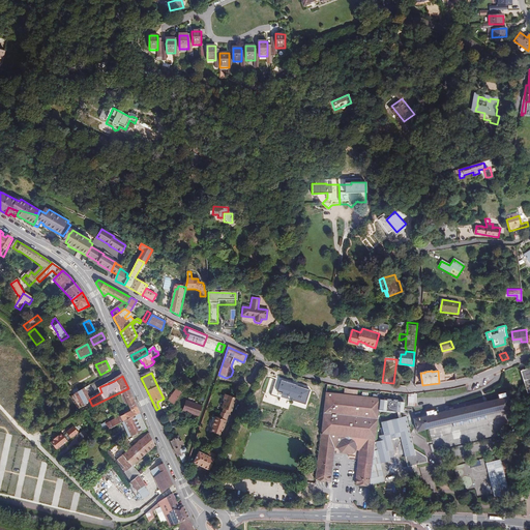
[(282,382),(276,380),(270,395),(288,403),(289,401),(304,406),(310,392),(305,390),(305,388),(303,387),(301,389),(297,387),(297,386),(283,380),(282,382)]
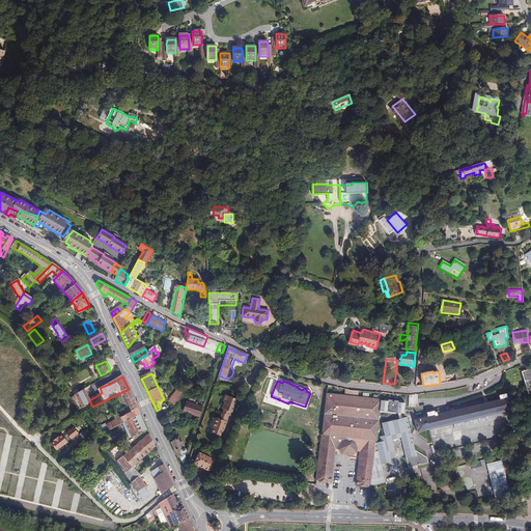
[(173,408),(187,391),(179,388),(168,403),(173,408)]
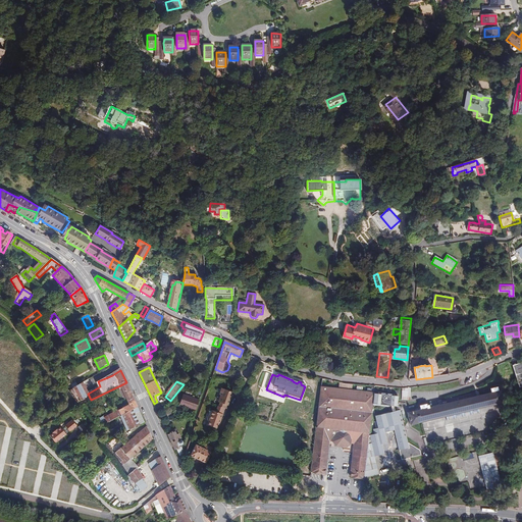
[(105,419),(108,424),(118,419),(120,418),(123,416),(139,409),(126,382),(120,385),(129,406),(123,409),(123,410),(105,419)]
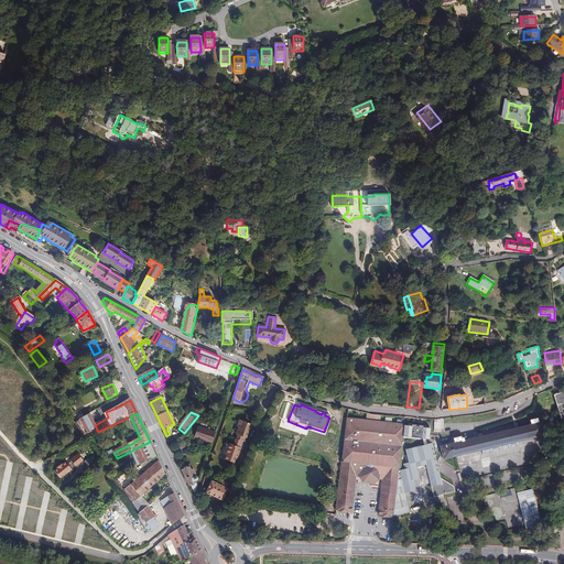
[(74,422),(83,434),(96,427),(95,425),(91,420),(89,414),(74,422)]
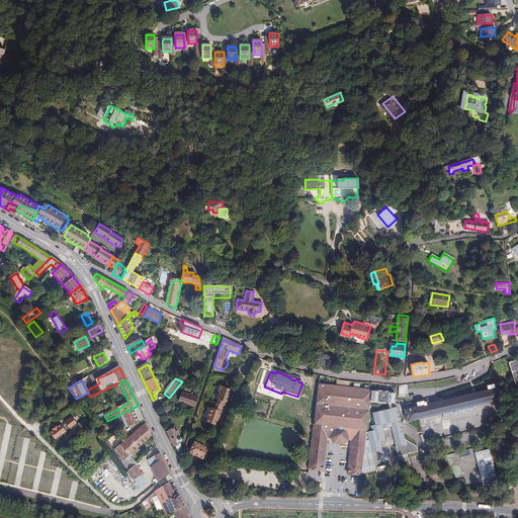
[(154,393),(154,395),(162,391),(157,380),(156,381),(160,390),(154,393)]
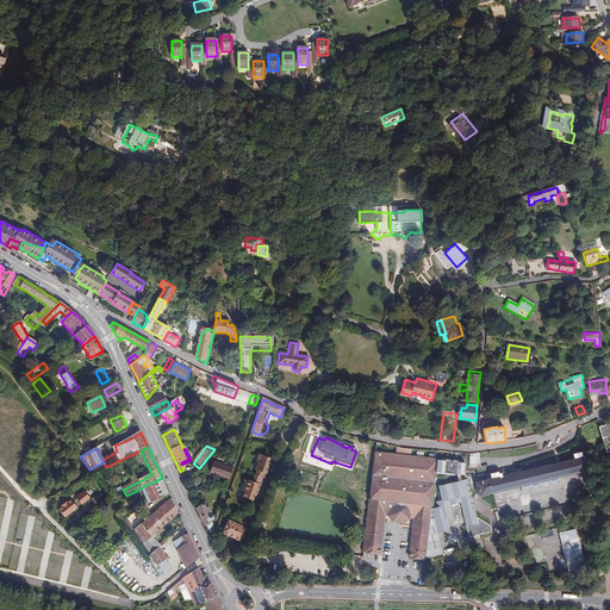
[(436,472),(437,461),(377,454),(365,554),(380,555),(384,524),(380,524),(380,516),(385,517),(392,514),(393,504),(410,506),(410,516),(415,521),(418,521),(416,535),(414,535),(410,559),(425,561),(427,554),(428,545),(430,522),(431,510),(436,472)]
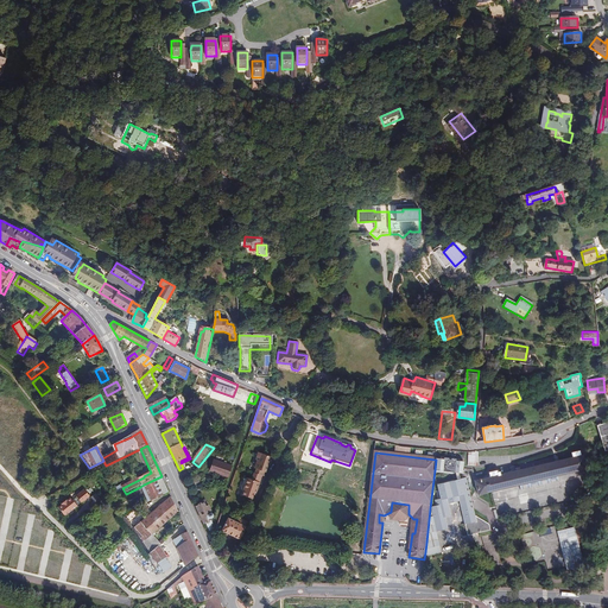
[(520,472),(513,474),(499,477),(496,473),(489,474),(491,479),(481,481),(481,480),(480,481),(475,483),(479,496),(587,469),(583,456),(582,457),(581,453),(574,455),(575,458),(559,462),(552,464),(551,458),(519,467),(520,472)]
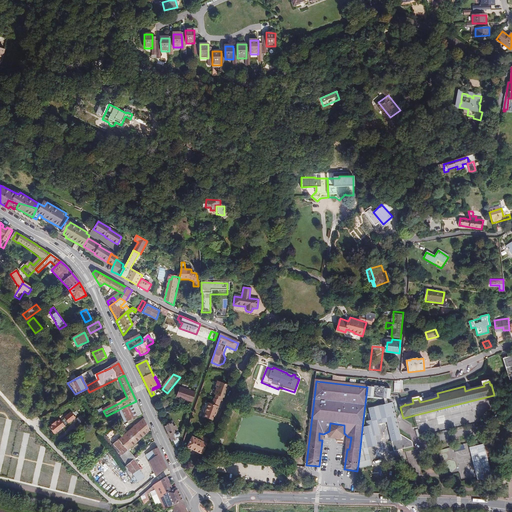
[(215,397),(216,397),(223,400),(225,395),(227,395),(230,387),(218,383),(216,389),(217,391),(215,397)]
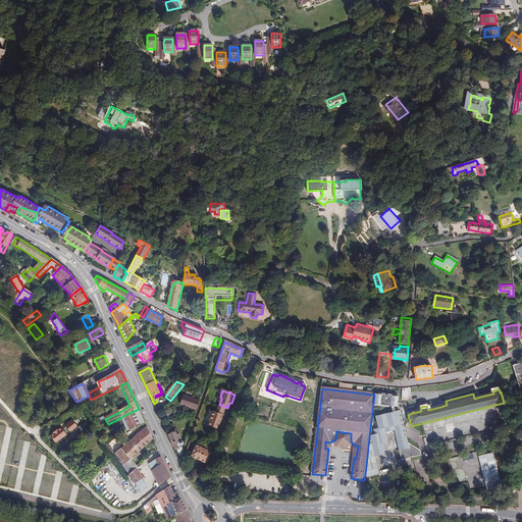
[(183,394),(178,405),(196,410),(199,400),(183,394)]
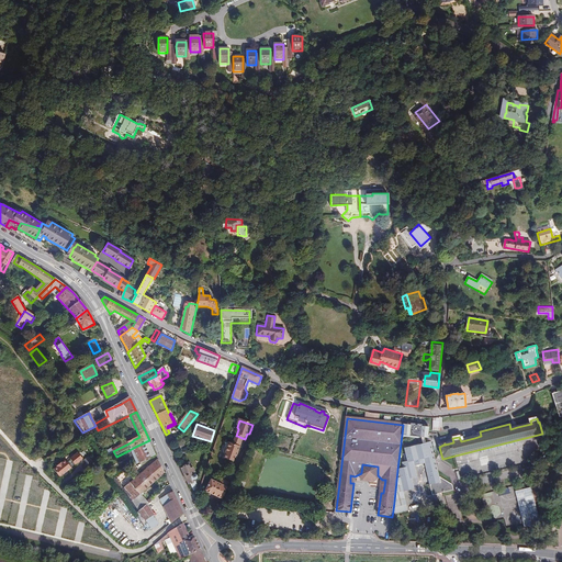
[(407,426),(403,425),(402,435),(418,436),(419,444),(404,447),(405,454),(404,454),(405,462),(403,463),(404,469),(397,470),(396,481),(400,481),(402,492),(413,490),(411,479),(416,478),(415,469),(413,469),(414,467),(425,464),(426,465),(425,468),(426,470),(428,470),(429,472),(427,475),(433,495),(453,491),(452,484),(440,478),(431,442),(429,444),(427,439),(428,428),(424,427),(425,426),(407,424),(407,426)]
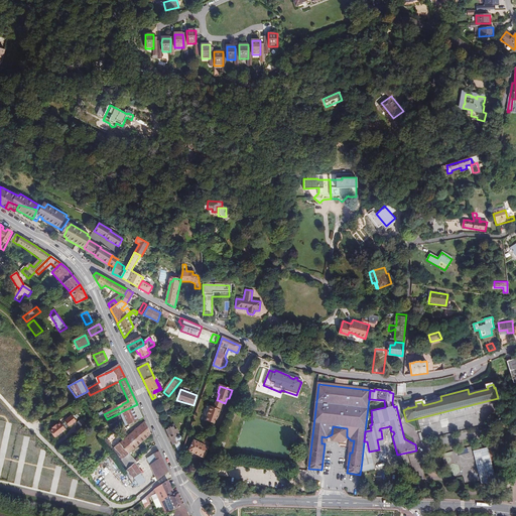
[(217,404),(216,403),(213,411),(219,413),(220,414),(223,406),(217,404)]
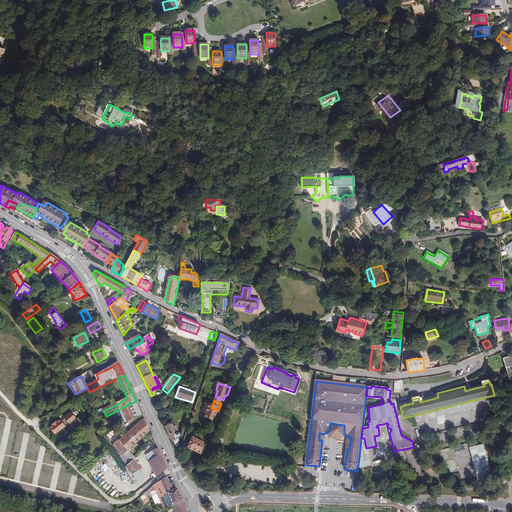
[(128,423),(138,418),(133,408),(138,406),(136,401),(121,408),(125,418),(128,423)]
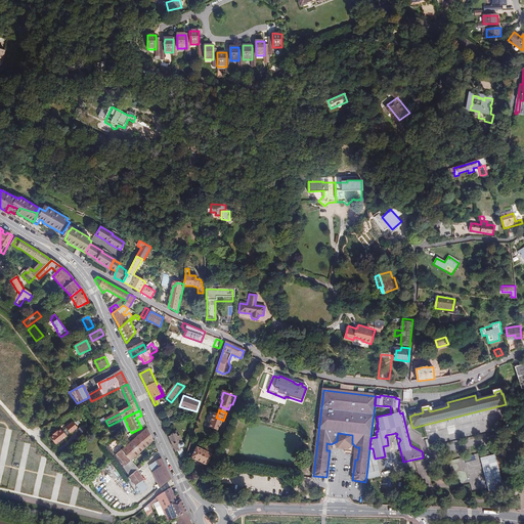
[(104,420),(100,412),(94,416),(97,423),(104,420)]
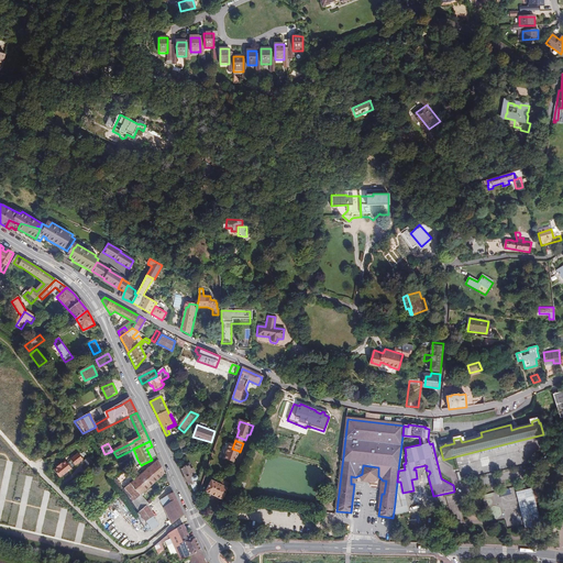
[(152,460),(157,456),(152,446),(146,449),(152,460)]
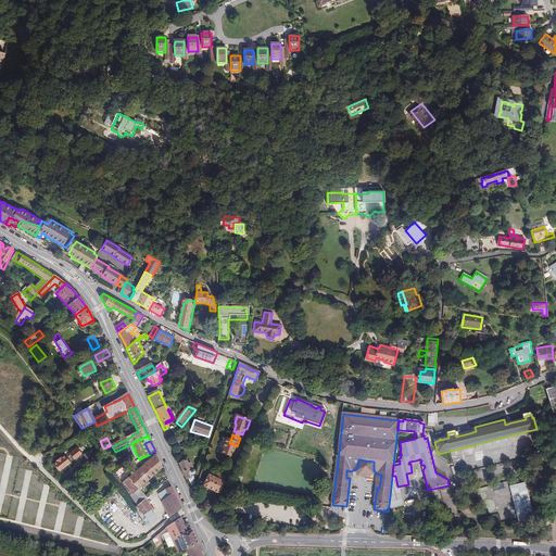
[(236,445),(229,443),(223,441),(220,447),(223,450),(220,455),(229,458),(231,453),(232,453),(236,445)]
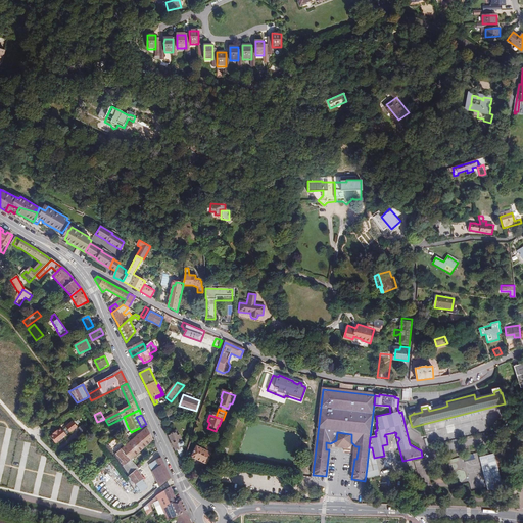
[(94,429),(90,423),(86,426),(89,433),(94,429)]
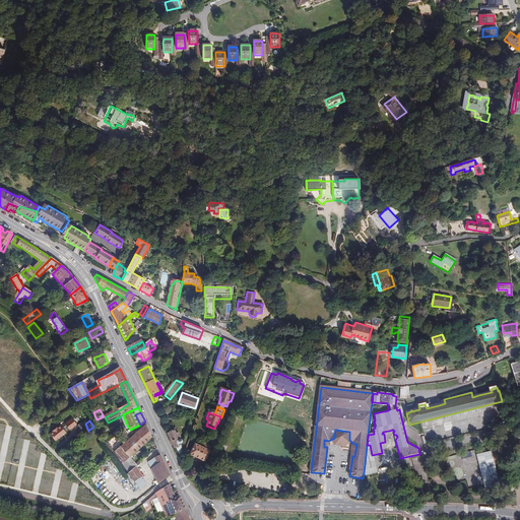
[(66,428),(70,432),(70,433),(77,428),(73,421),(66,427),(66,428)]
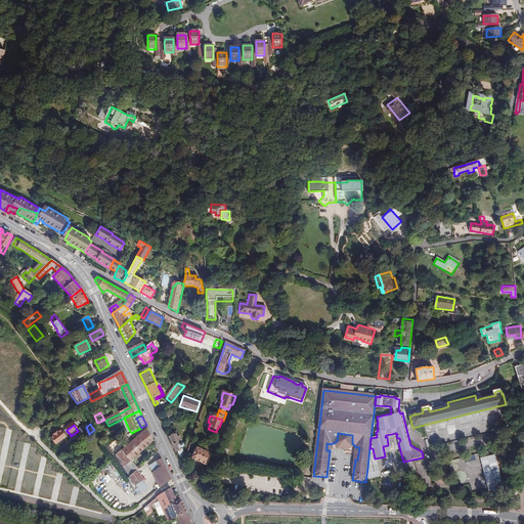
[(122,466),(124,469),(132,462),(155,442),(148,429),(127,447),(121,453),(117,456),(122,462),(124,464),(122,466)]
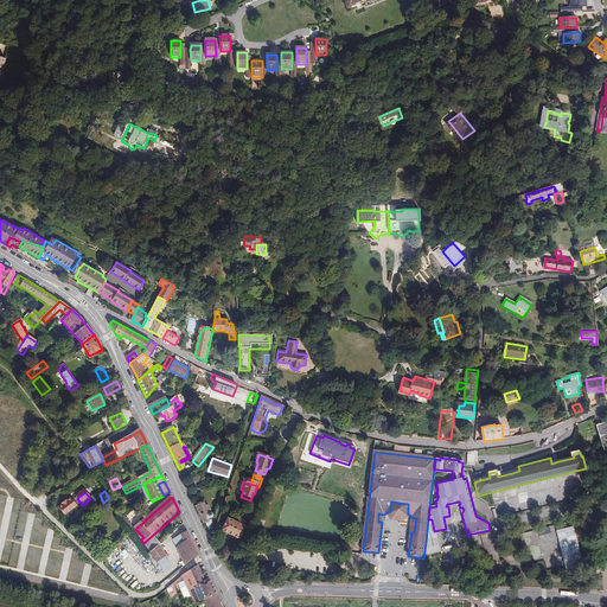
[(78,508),(74,502),(71,499),(68,503),(68,502),(63,505),(63,506),(59,509),(66,518),(78,508)]
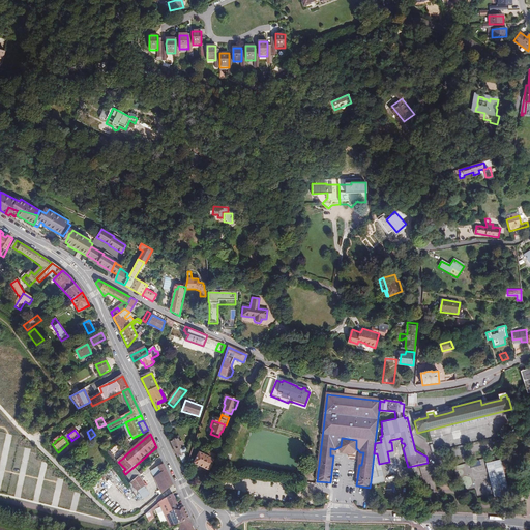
[(342,438),(341,446),(342,453),(353,454),(356,448),(356,440),(342,438)]
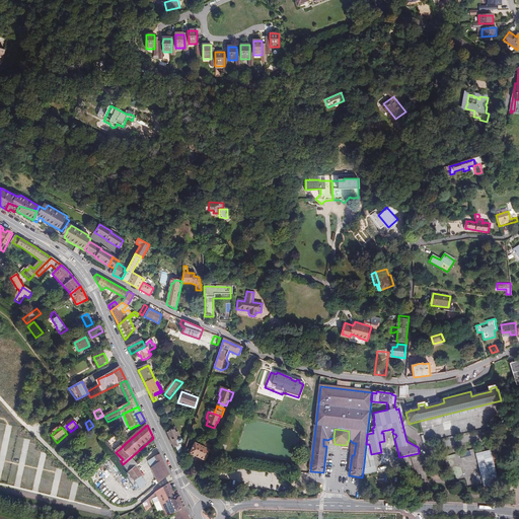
[(176,447),(179,455),(181,448),(180,446),(181,445),(180,444),(182,443),(182,442),(183,441),(182,440),(181,440),(180,438),(180,437),(178,433),(176,434),(174,431),(170,433),(167,434),(174,448),(176,447)]
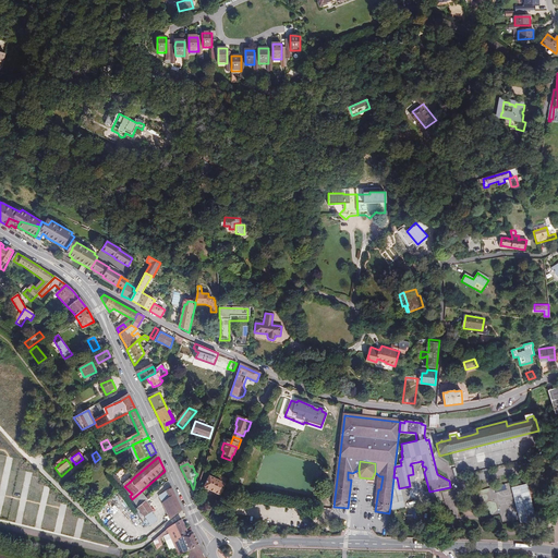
[(123,487),(124,486),(129,483),(121,471),(114,474),(123,487)]
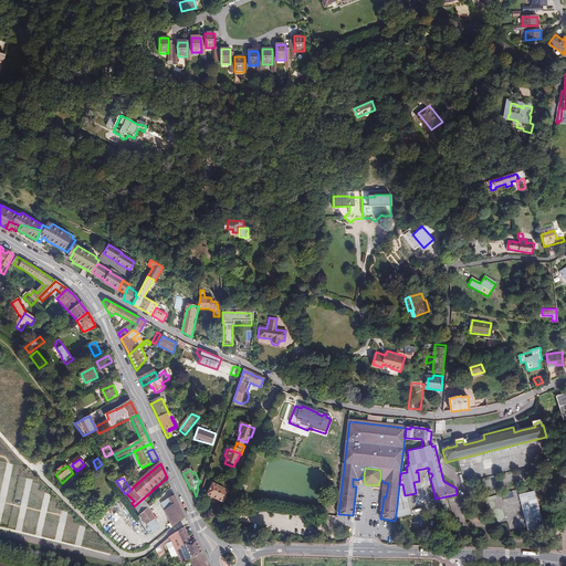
[(402,484),(399,484),(397,505),(396,514),(395,521),(410,515),(405,495),(402,484)]
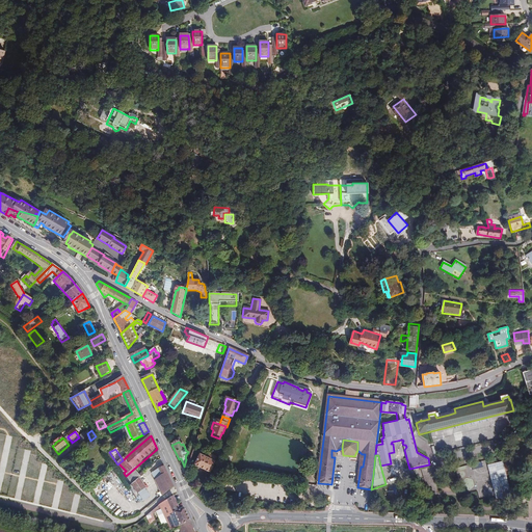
[(209,475),(213,462),(205,459),(196,457),(193,469),(209,475)]
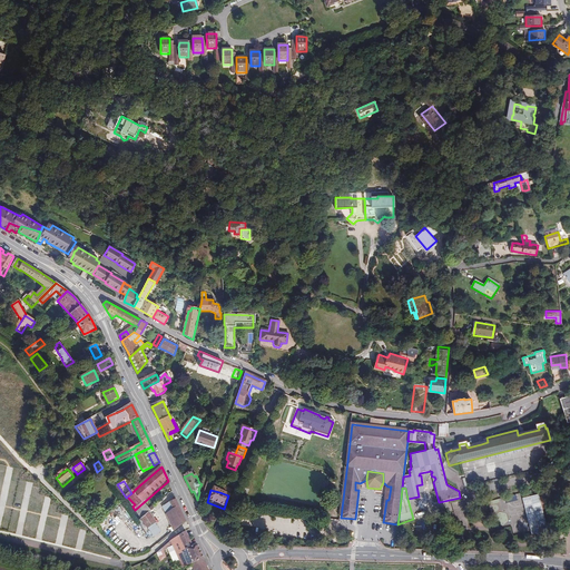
[(168,529),(172,534),(187,522),(177,500),(170,503),(174,509),(166,514),(172,526),(168,529)]
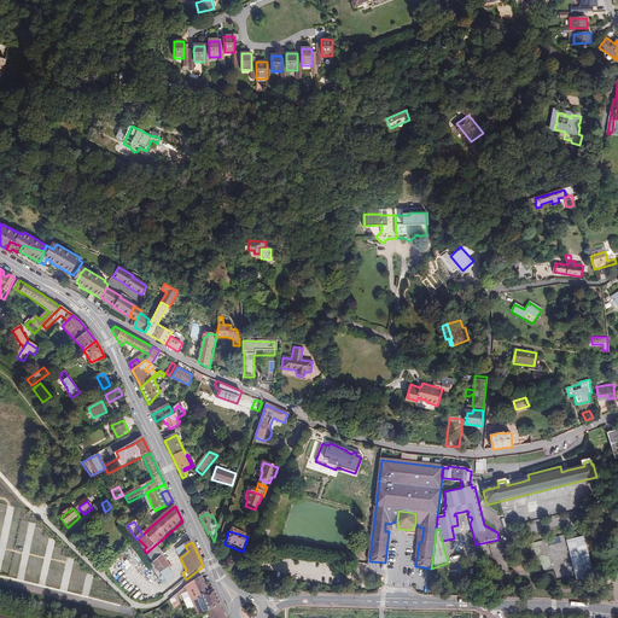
[(153,564),(162,557),(164,554),(156,544),(146,553),(153,564)]
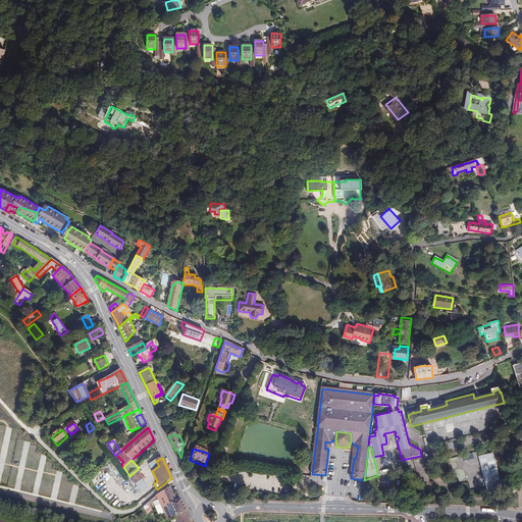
[(129,476),(136,484),(143,479),(137,470),(129,476)]
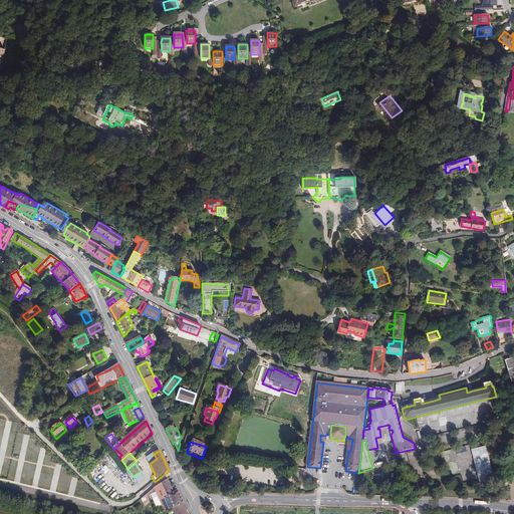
[(95,471),(91,474),(96,480),(100,477),(95,471)]
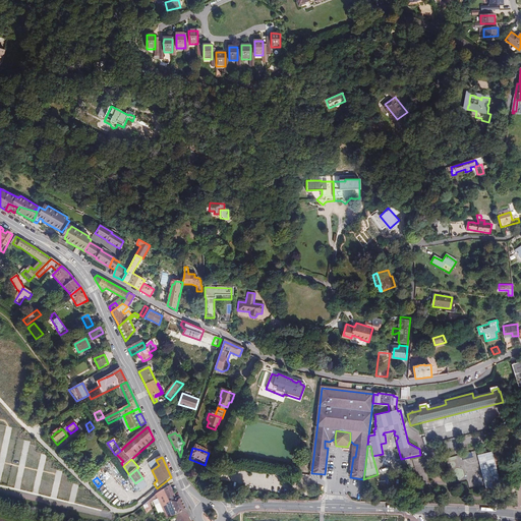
[(176,500),(169,484),(158,496),(169,520),(177,517),(178,520),(190,520),(181,499),(176,500)]
